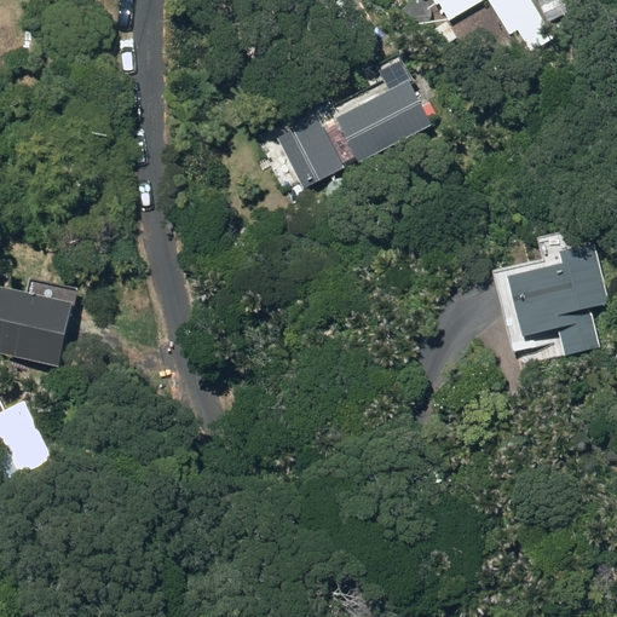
[(436,0),(448,19),(482,0),(436,0)]
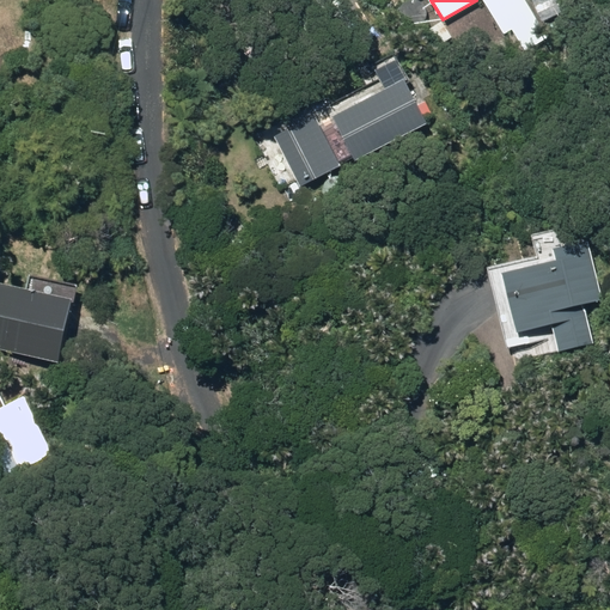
[(440,20),(424,31),(433,46),(450,35),(440,20)]
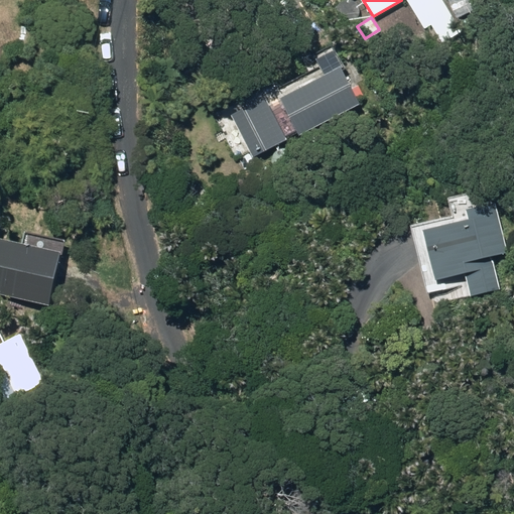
[(359,104),(340,68),(280,98),(299,134),(359,104)]
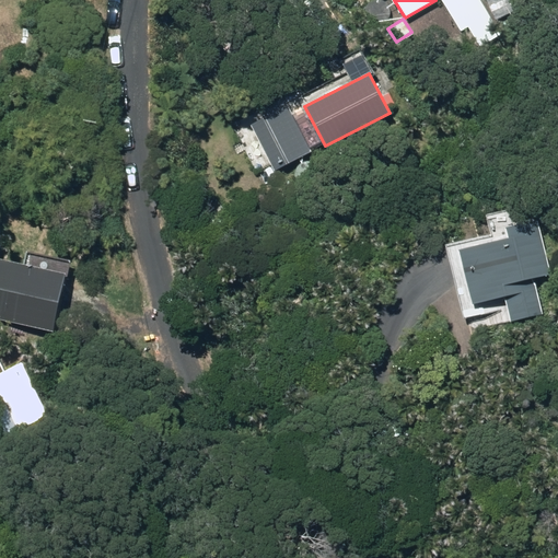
[(248,119),(275,170),(311,151),(285,101),(248,119)]
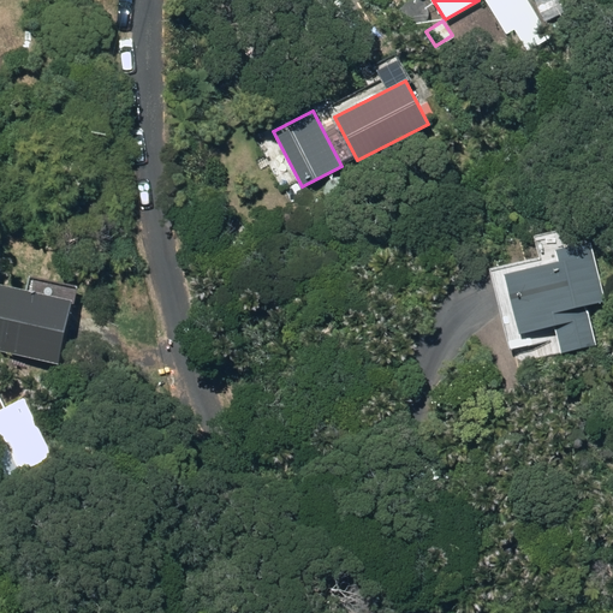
[(600,298),(588,243),(557,251),(559,262),(506,275),(519,332),(555,325),(560,350),(593,343),(583,302),(600,298)]
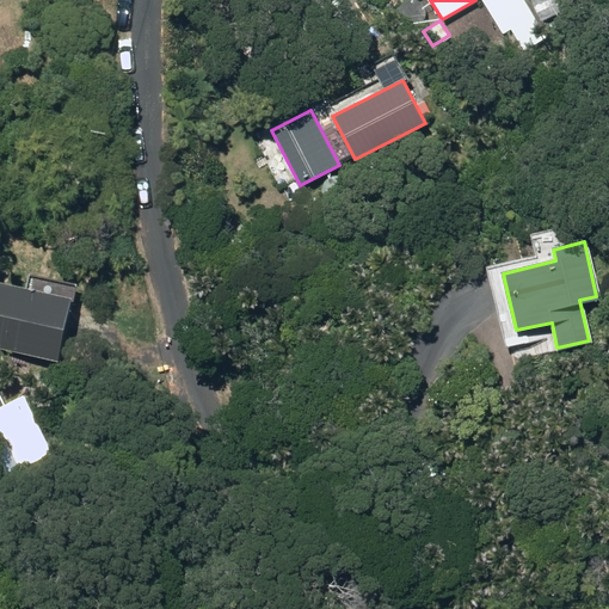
[(0,348),(56,361),(71,299),(0,281),(0,348)]
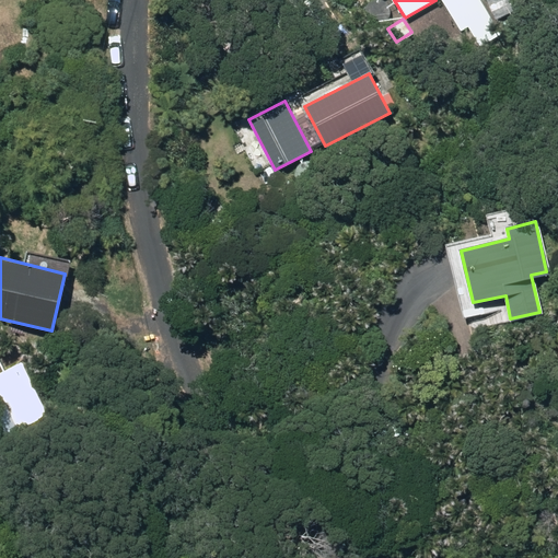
[(45,415),(22,362),(0,372),(0,425),(4,434),(45,415)]
